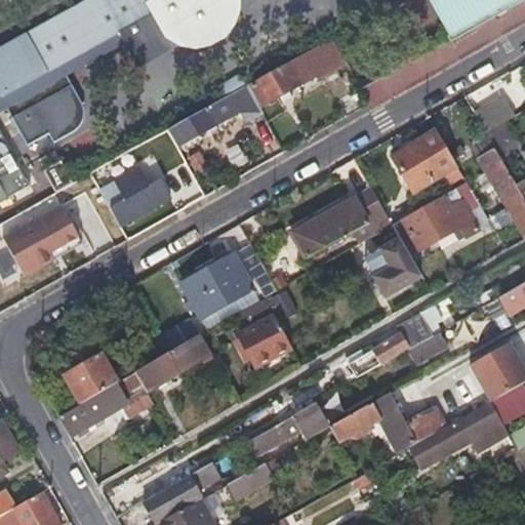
[(86,0),(0,48),(0,203),(29,188),(17,169),(0,136),(0,98),(2,98),(8,107),(4,110),(26,148),(46,135),(52,145),(67,137),(78,128),(81,124),(82,120),(83,113),(81,107),(77,101),(74,103),(61,80),(124,44),(137,68),(177,46),(195,49),(210,46),(227,37),(236,26),(240,10),(258,0),(86,0)]
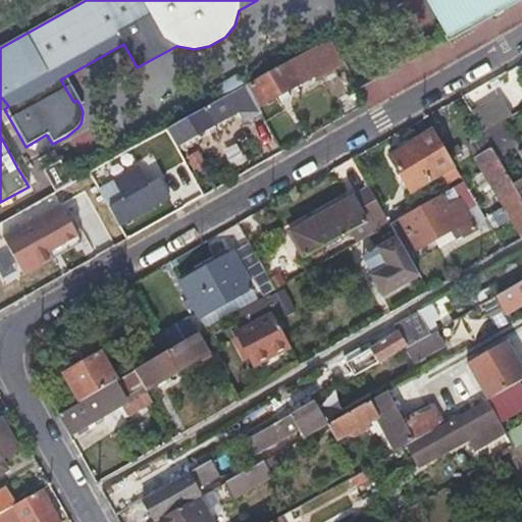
[(425,0),(447,39),(516,0),(425,0)]
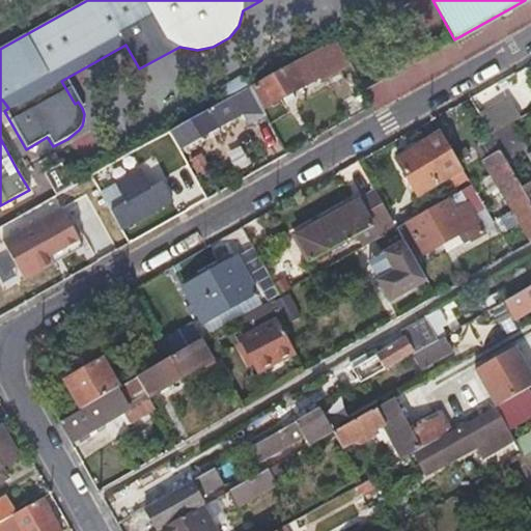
[(319,80),(347,64),(335,42),(253,88),(263,108),(305,86),(303,82),(317,75),(319,80)]
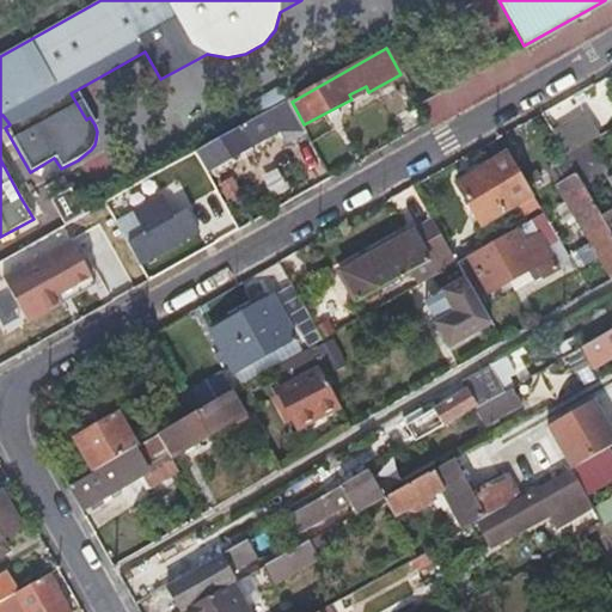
[(287,101),(281,90),(257,103),(263,114),(287,101)]
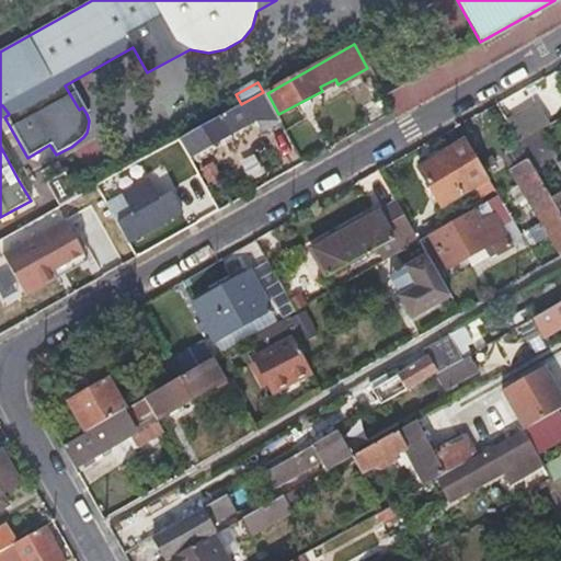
[(411,83),(389,91),(397,112),(419,104),(411,83)]
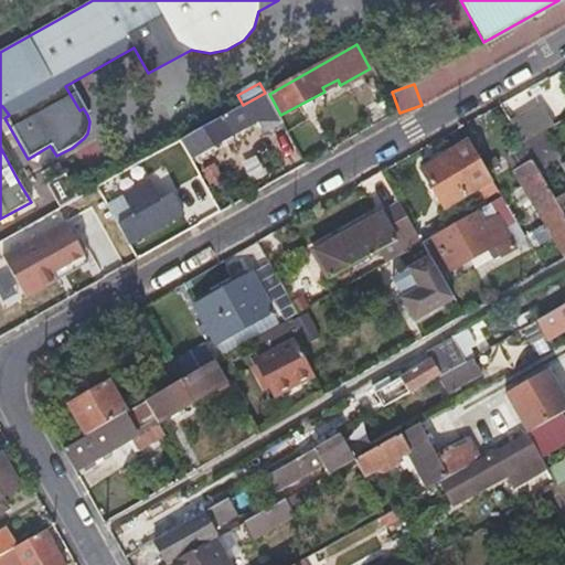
[(263,135),(281,124),(265,94),(179,141),(189,159),(257,123),(263,135)]
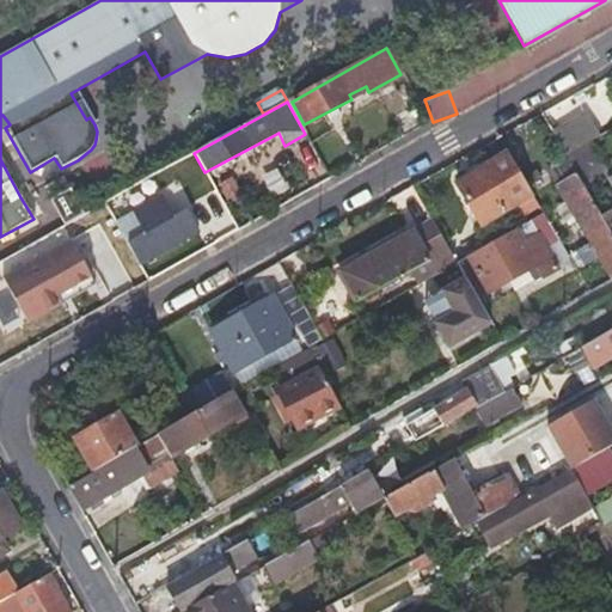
[(552,129),(567,155),(598,136),(582,111),(552,129)]
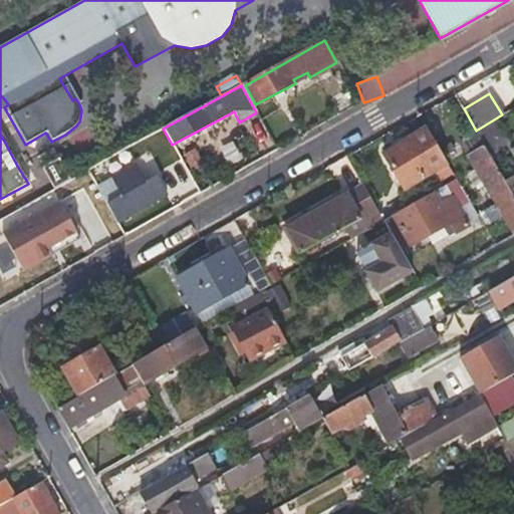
[(493,120),(479,131),(489,145),(503,135),(493,120)]
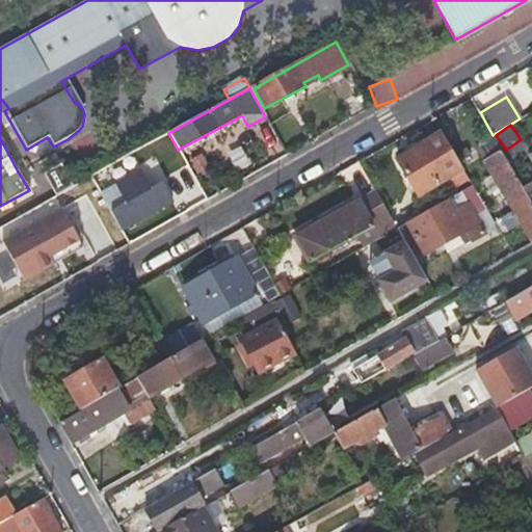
[(174,173),(186,165),(178,150),(168,133),(130,154),(136,167),(163,153),(174,173)]
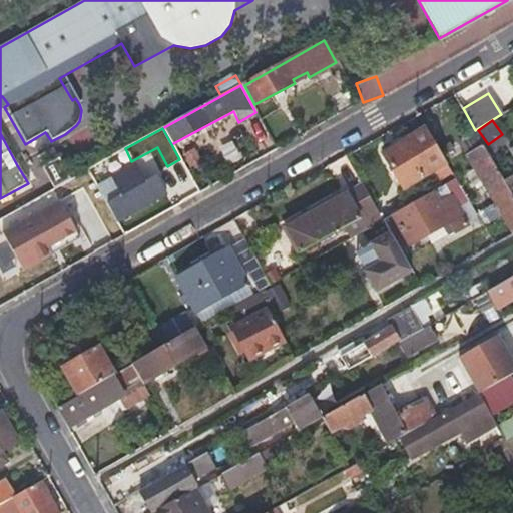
[(445,162),(425,128),(381,152),(402,187),(445,162)]
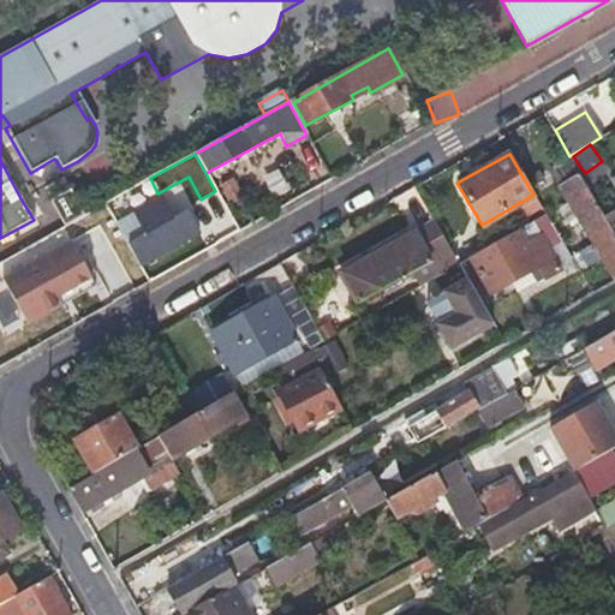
[(538,172),(531,177),(536,183),(543,179),(538,172)]
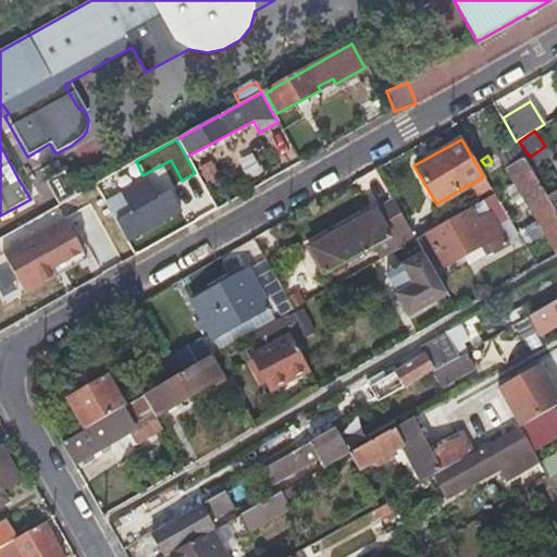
[(556,217),(545,197),(522,158),(504,169),(554,255),(556,252),(556,217)]
